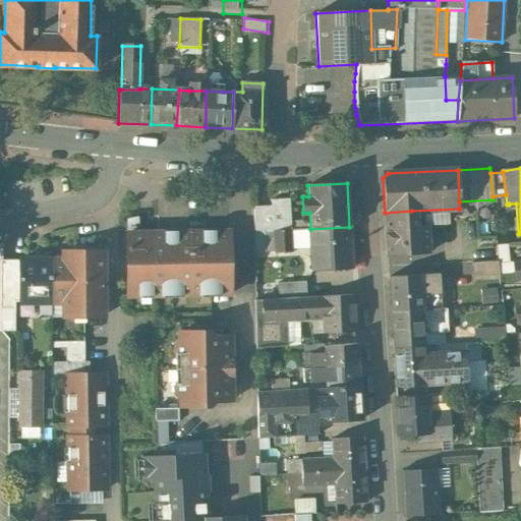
[(267,231),(267,252),(295,252),(295,197),(274,197),(274,205),(251,205),(251,231),(267,231)]
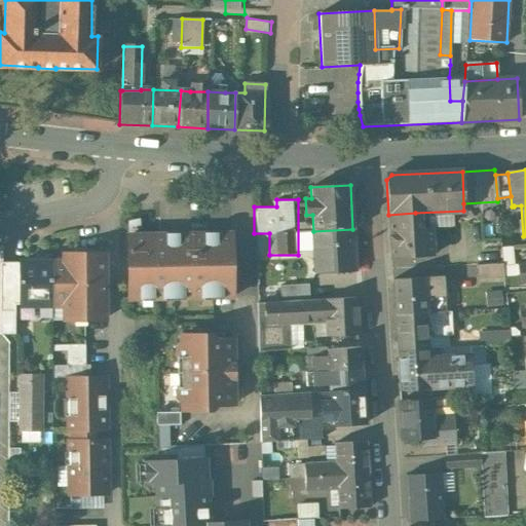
[(415,213),(388,215),(390,258),(433,255),(430,227),(416,228),(415,213)]
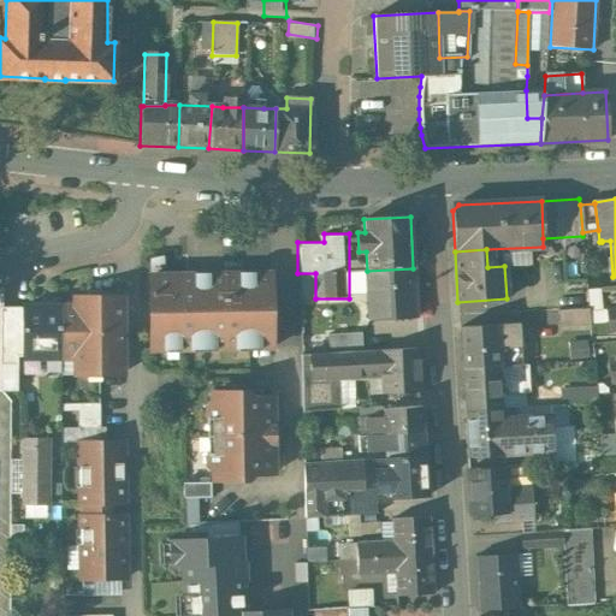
[(413,268),(367,271),(369,319),(415,315),(413,268)]
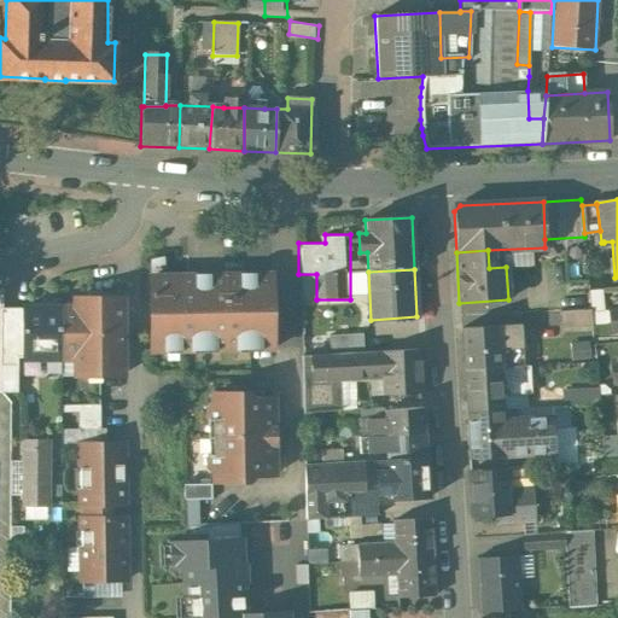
[(254,275),(150,277),(151,351),(165,351),(165,344),(178,344),(179,351),(192,350),(192,343),(214,343),(214,350),(238,350),(238,343),(250,343),(249,305),(250,305),(250,299),(255,299),(254,275)]
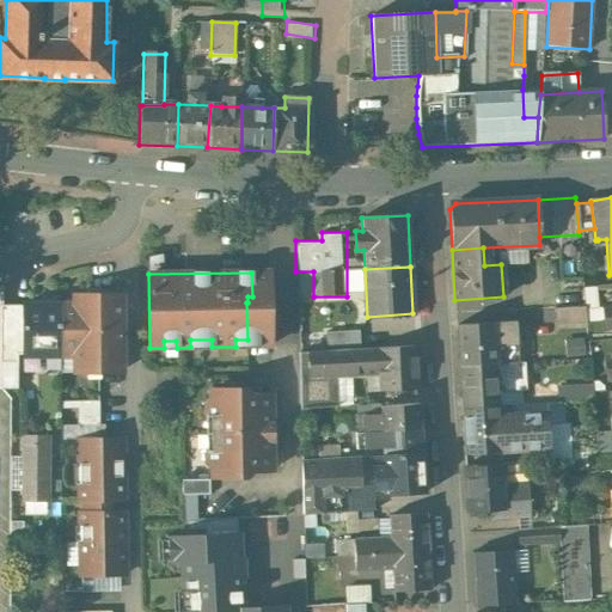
[(557,305),(583,303),(582,281),(556,282),(557,305)]
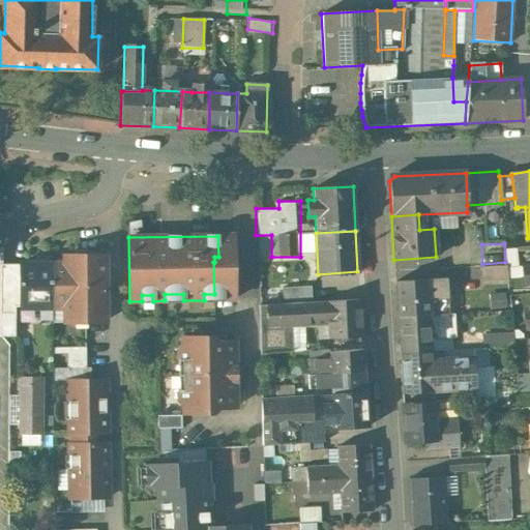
[(516,248),(505,249),(506,264),(506,267),(517,266),(516,248)]
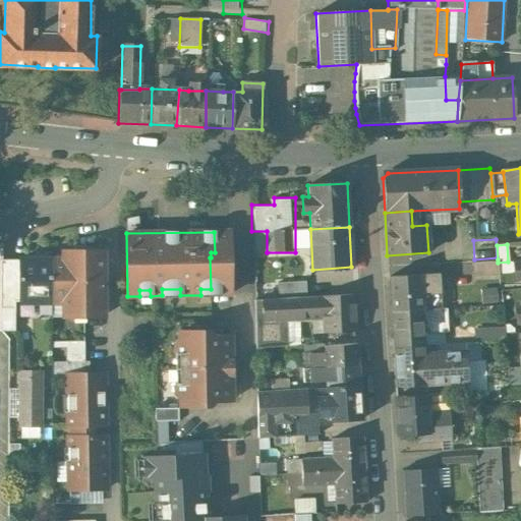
[(102,251),(63,252),(63,259),(51,259),(51,262),(51,302),(63,302),(63,316),(103,316),(102,251)]
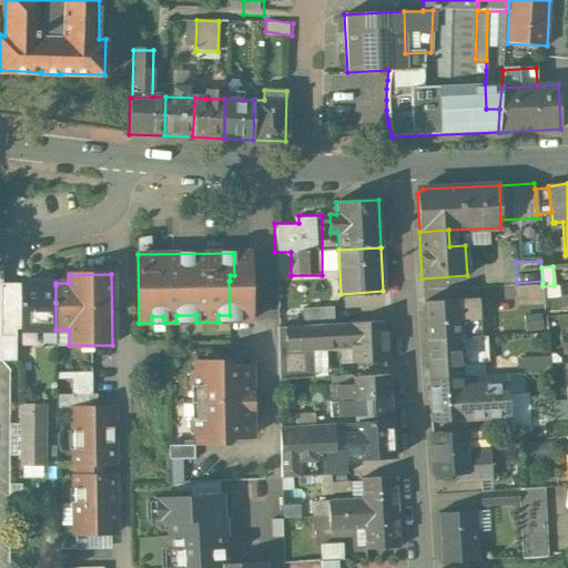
[(543,283),(513,285),(515,300),(544,298),(543,286),(543,283)]
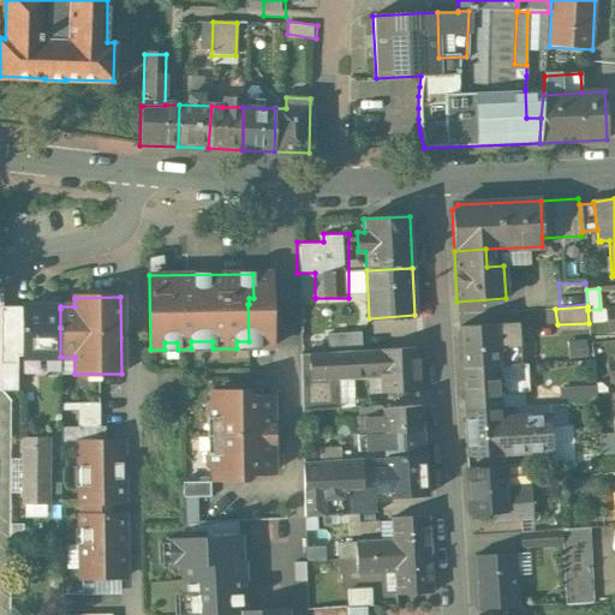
[(614,306),(604,308),(607,329),(614,328),(614,306)]
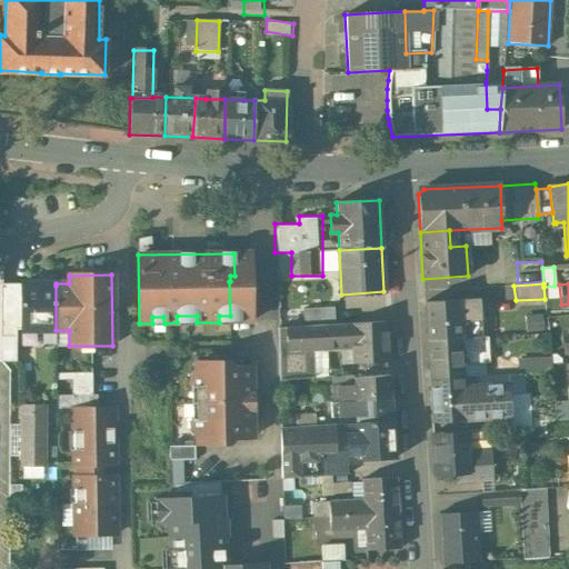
[(38,286),(38,285),(21,285),(21,331),(56,331),(56,330),(56,286),(38,286)]
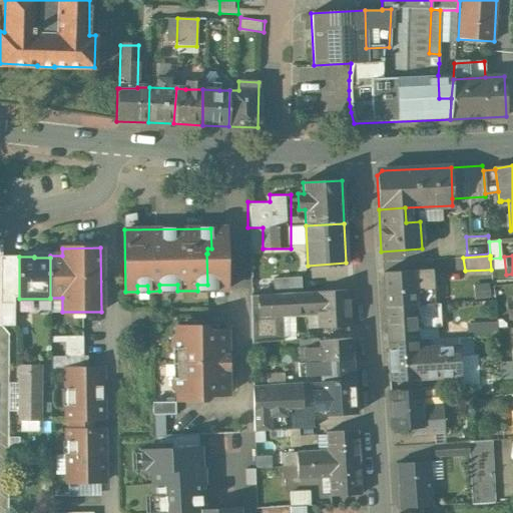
[(432,270),(383,273),(385,308),(415,305),(434,304),(432,270)]
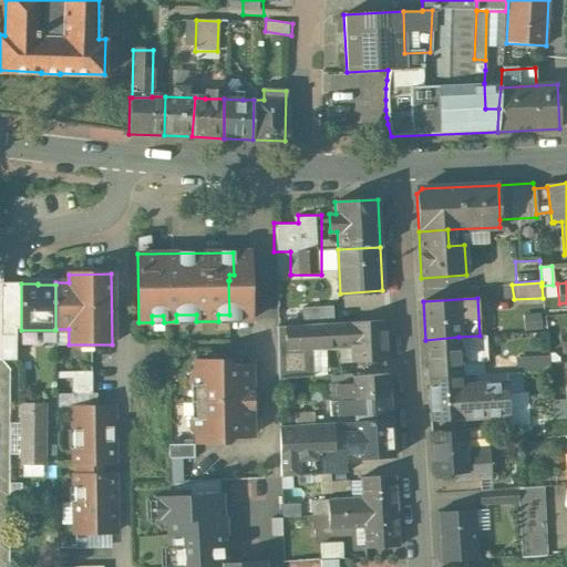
[(333,307),(301,308),(302,326),(309,326),(333,323),(333,307)]
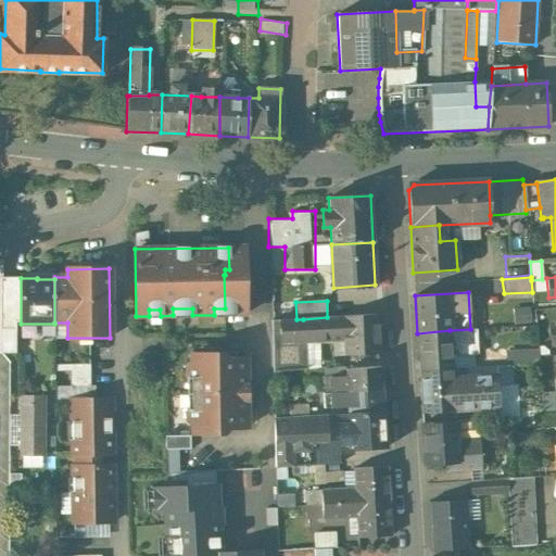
[(377,315),(342,317),(343,340),(344,355),(379,353),(377,315)]
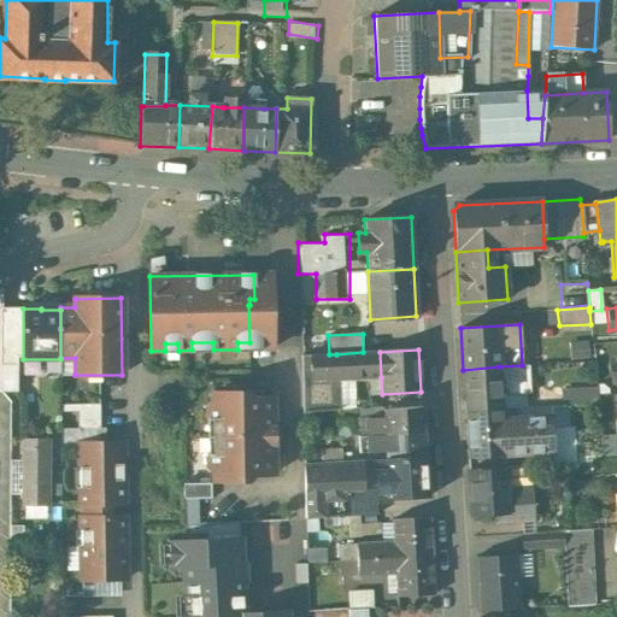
[(363,352),(336,354),(338,380),(381,377),(380,352),(363,352)]
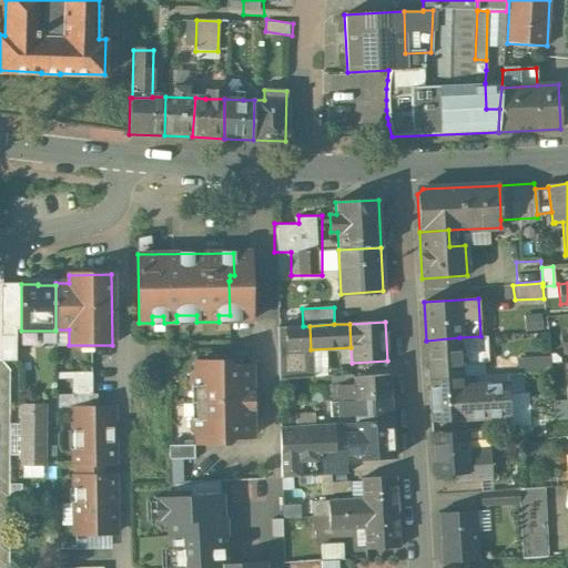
[(480,336),(459,337),(462,363),(487,361),(486,336),(480,336)]
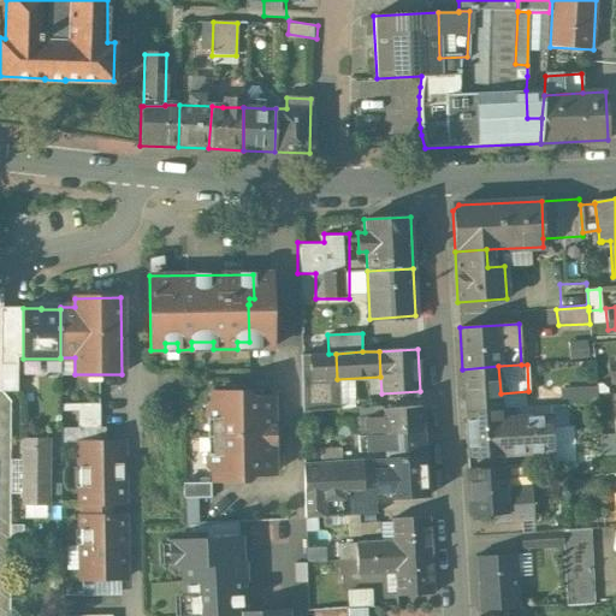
[(498,366),(462,369),(465,409),(501,407),(501,394),(498,366)]
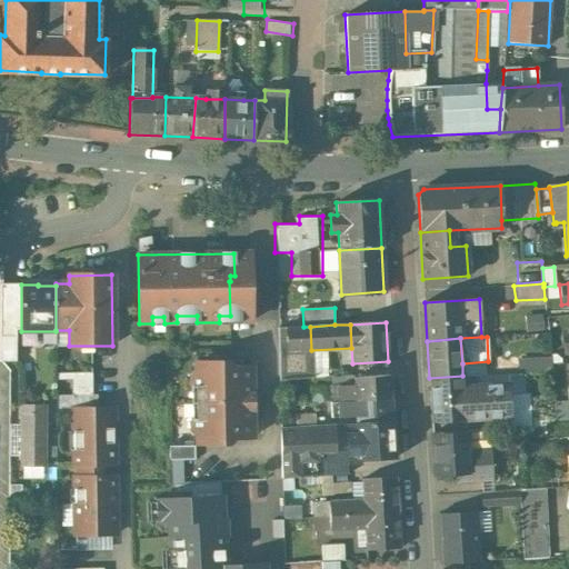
[(526,357),(526,370),(543,370),(543,357),(526,357)]
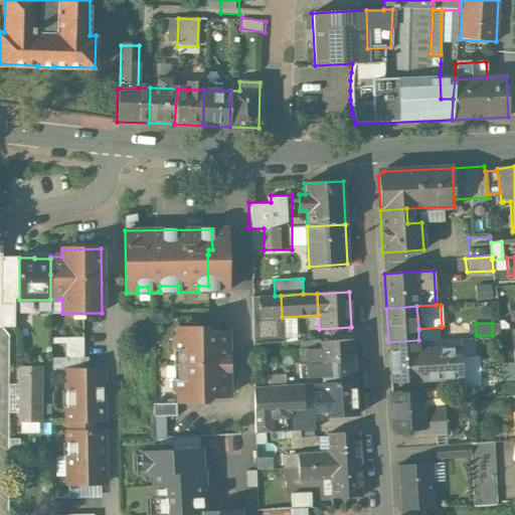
[(209,333),(204,328),(177,328),(177,336),(173,341),(173,351),(178,351),(182,355),(182,374),(178,378),(173,379),(174,388),(178,393),(178,401),(205,400),(210,395),(228,395),(227,332),(209,333)]
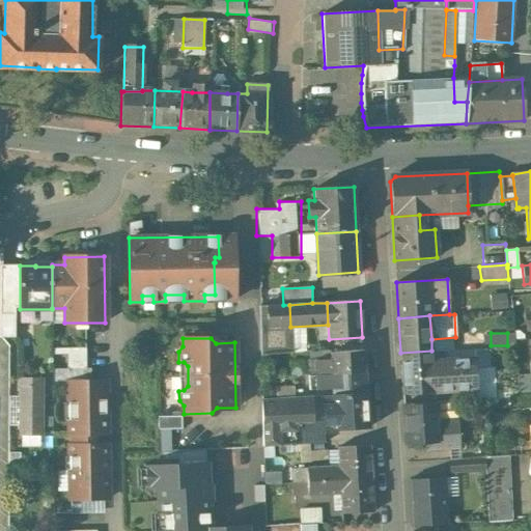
[(63,367),(63,379),(90,378),(88,347),(70,348),(71,367),(63,367)]
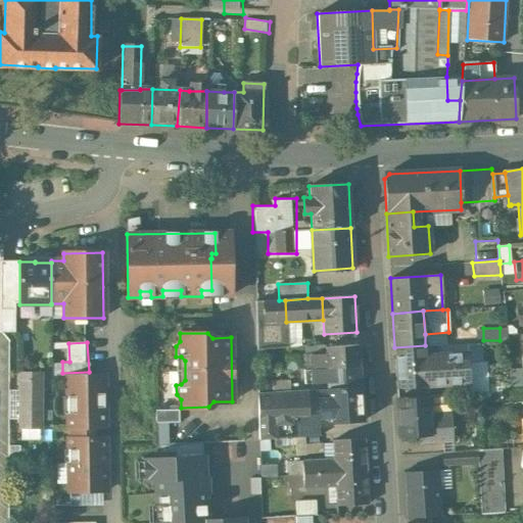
[(358,344),(325,346),(325,353),(326,368),(359,366),(358,344)]
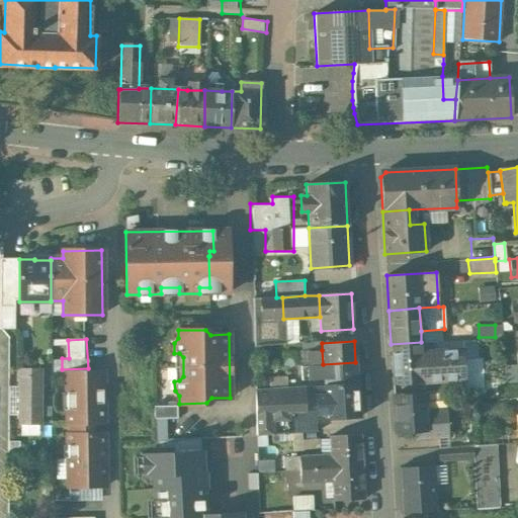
[(421,342),(391,344),(393,383),(424,381),(422,352),(421,342)]
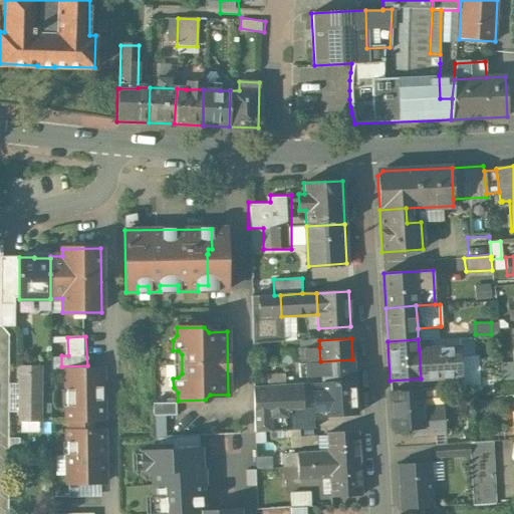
[(459,346),(419,349),(421,378),(461,376),(459,346)]
